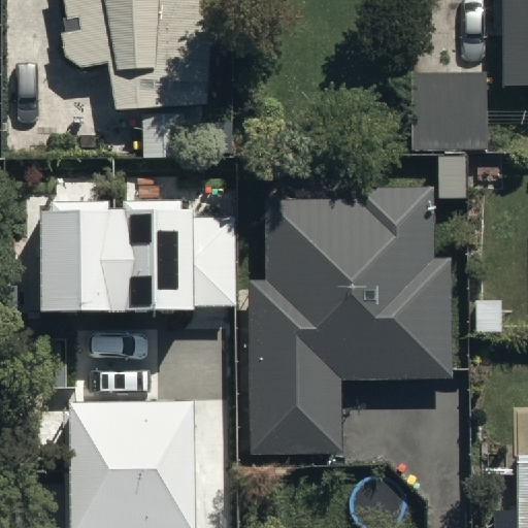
[(114,65),(120,108),(206,108),(206,0),(62,0),(70,55),(87,70),(114,65)]
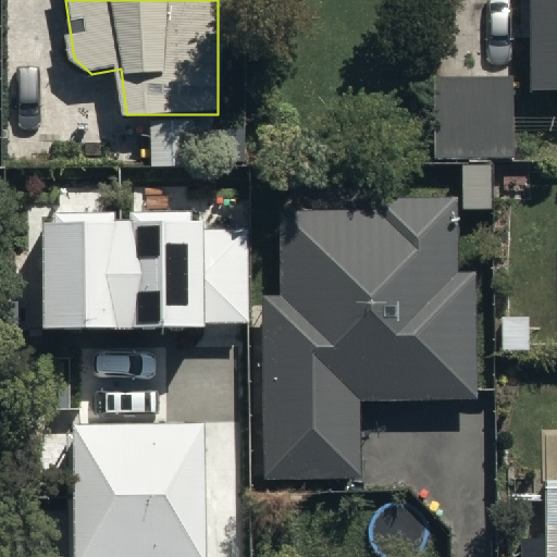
[(556,0),(529,0),(528,73),(556,73),(556,0)]
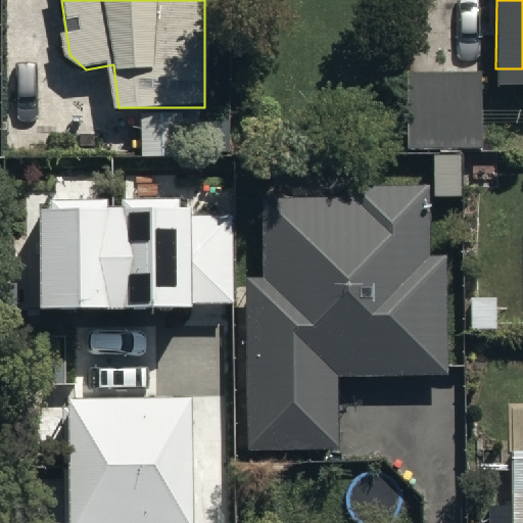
[(480,61),(403,61),(403,140),(480,140),(480,61)]
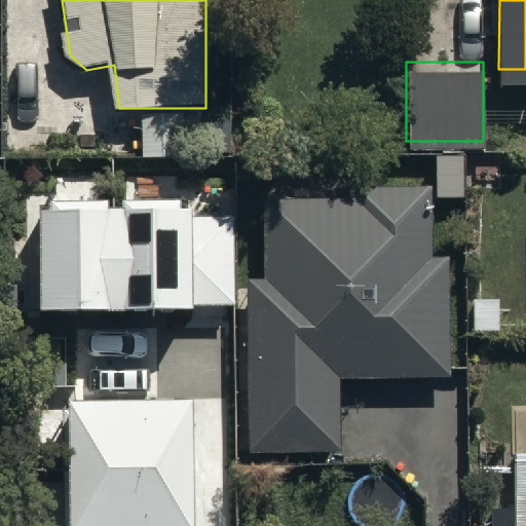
[(337,440),(337,364),(448,364),(449,248),(428,248),(429,178),(354,177),(354,188),(263,188),(263,270),(247,270),(246,440),(337,440)]
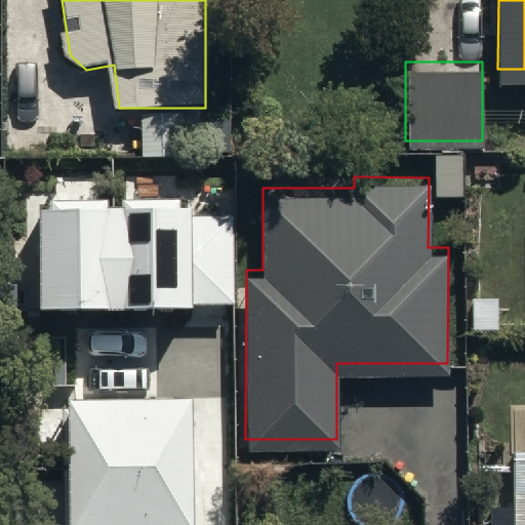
[(192,206),(41,207),(42,312),(235,310),(234,214),(192,215),(192,206)]
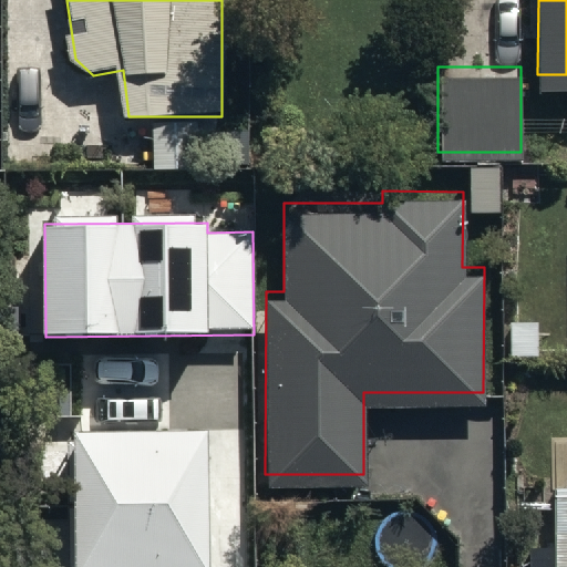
[(210,566),(209,431),(74,433),(75,566),(210,566)]
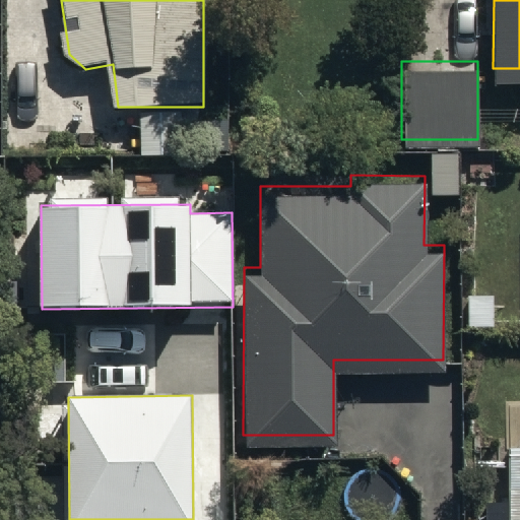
[(519,519),(519,439),(507,439),(507,497),(479,497),(479,519),(519,519)]
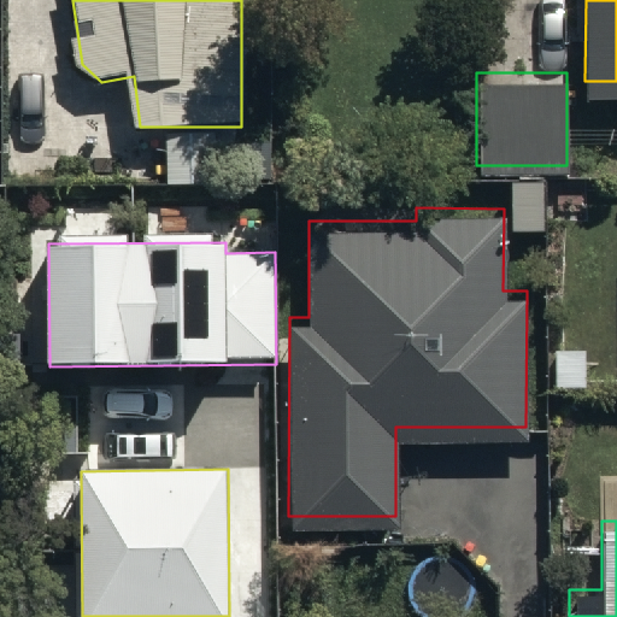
All buildings are outlined.
